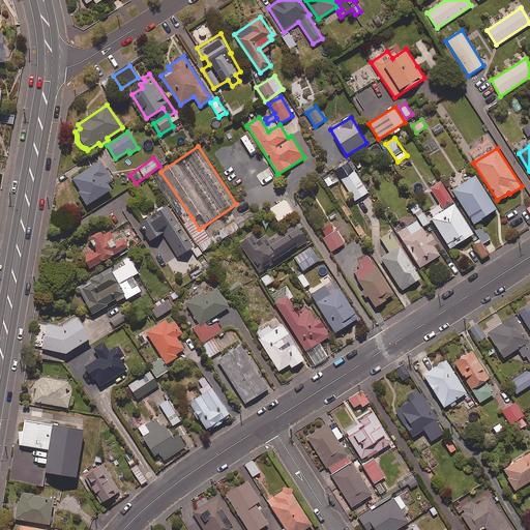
[(108,184),(116,179),(108,166),(106,168),(101,160),(70,180),(87,206),(111,190),(108,184)]
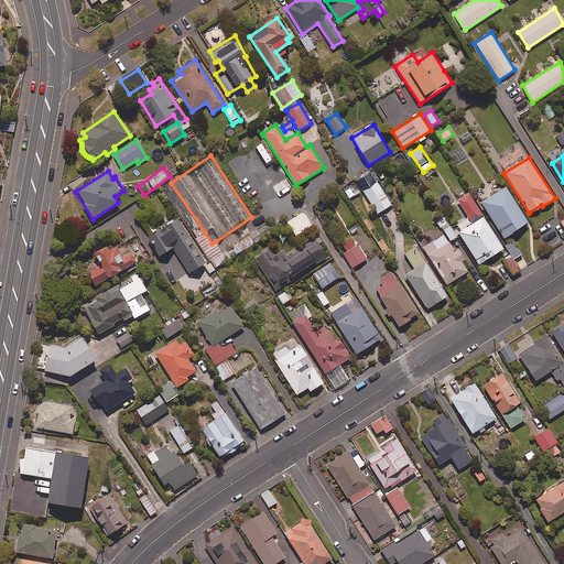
[(293,187),(286,179),(272,187),(279,196),(293,187)]
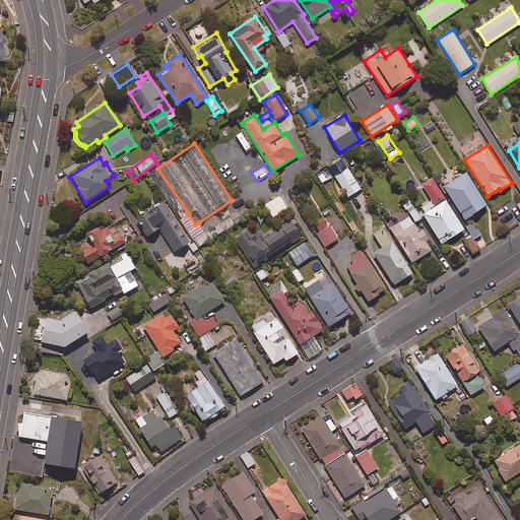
[(362,189),(347,168),(334,176),(348,197),(362,189)]
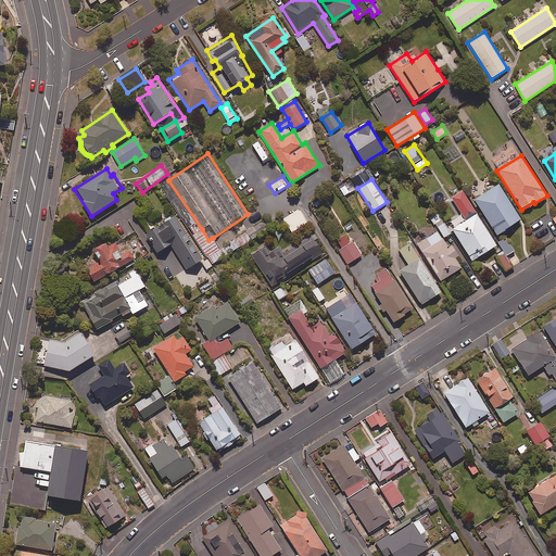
[(521,219),(498,185),(475,201),(497,236),(521,219)]
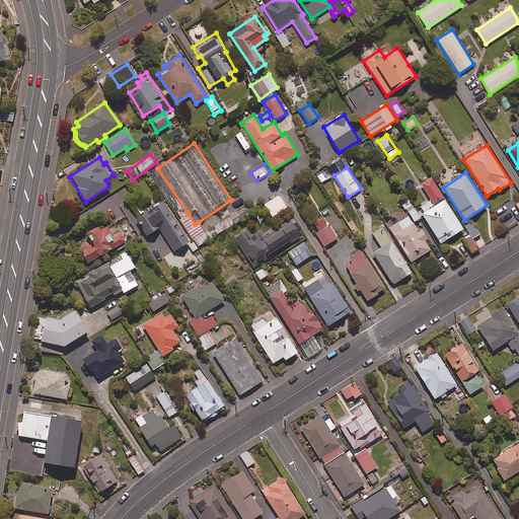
[(440,244),(463,230),(432,178),(421,186),(434,206),(422,214),(440,244)]
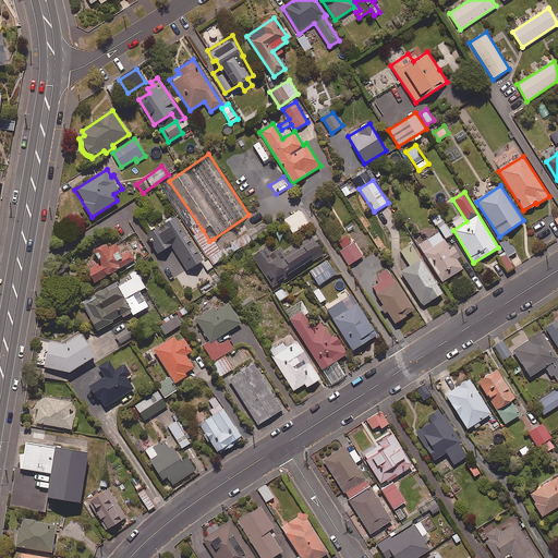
[(310,223),(300,210),(283,220),(293,234),(310,223)]
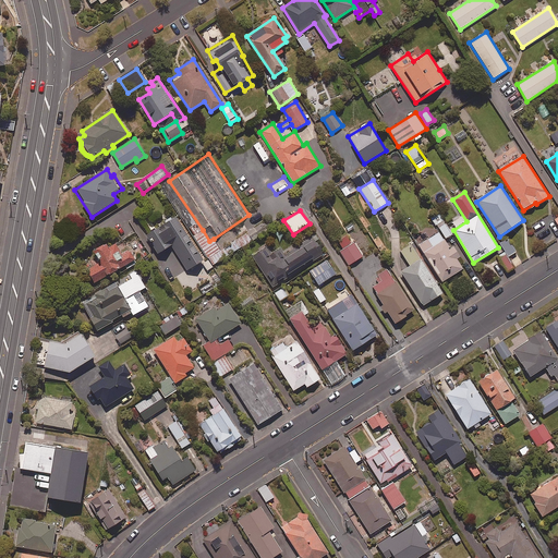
[(203,261),(177,218),(149,235),(160,253),(172,245),(187,270),(203,261)]
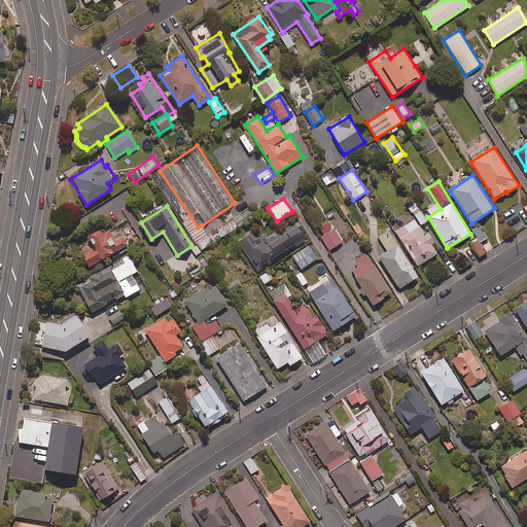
[(427,221),(421,211),(415,215),(421,225),(427,221)]
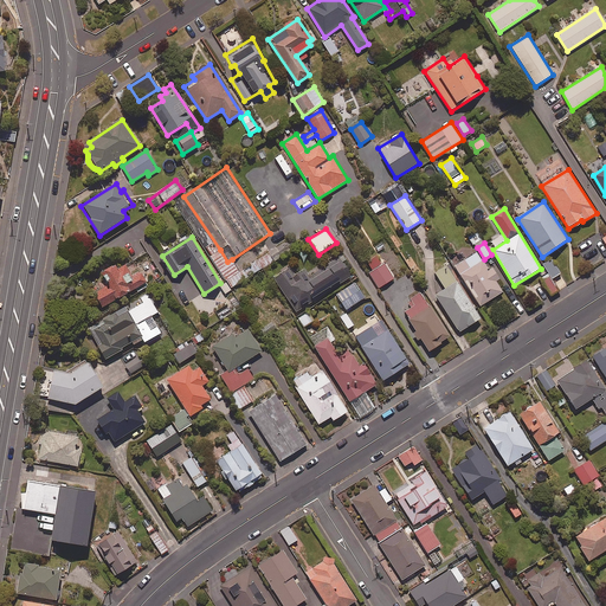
[(227,262),(220,250),(211,256),(232,288),(281,256),(275,247),(239,271),(232,259),(227,262)]
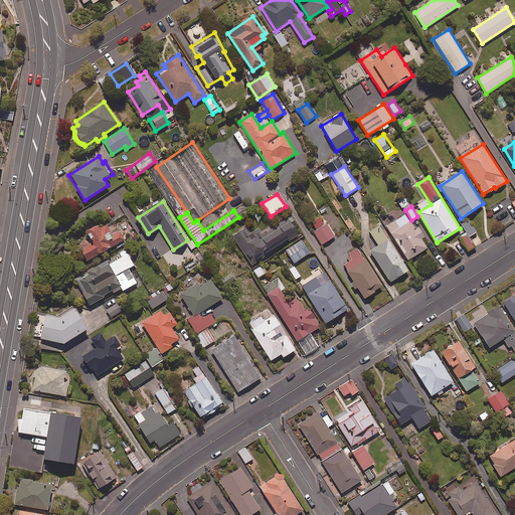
[(415,229),(405,214),(386,226),(408,261),(427,248),(421,239),(424,237),(418,228),(415,229)]
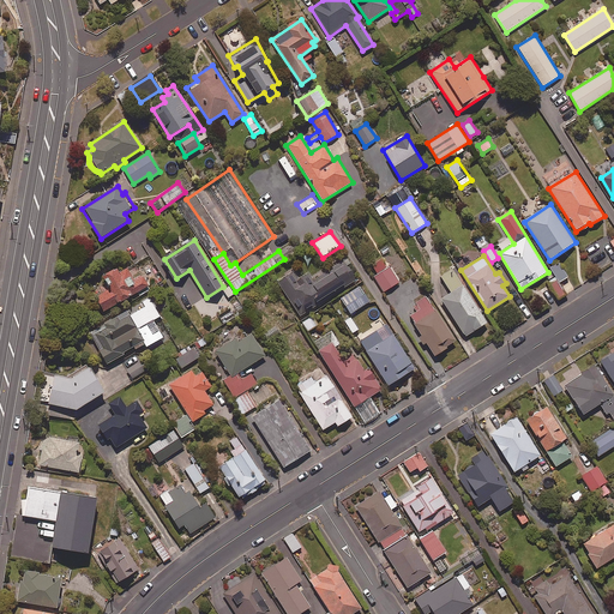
[(380,259),(371,265),(375,275),(373,276),(384,293),(399,282),(389,266),(386,268),(380,259)]
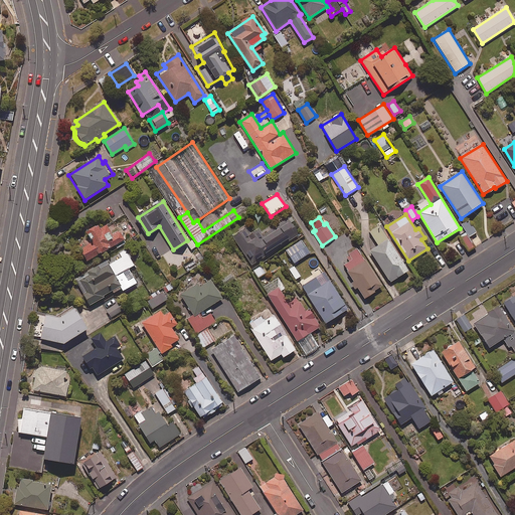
[(297,234),(288,220),(261,236),(258,231),(248,236),(244,229),(232,237),(250,266),(258,262),(256,260),(297,234)]
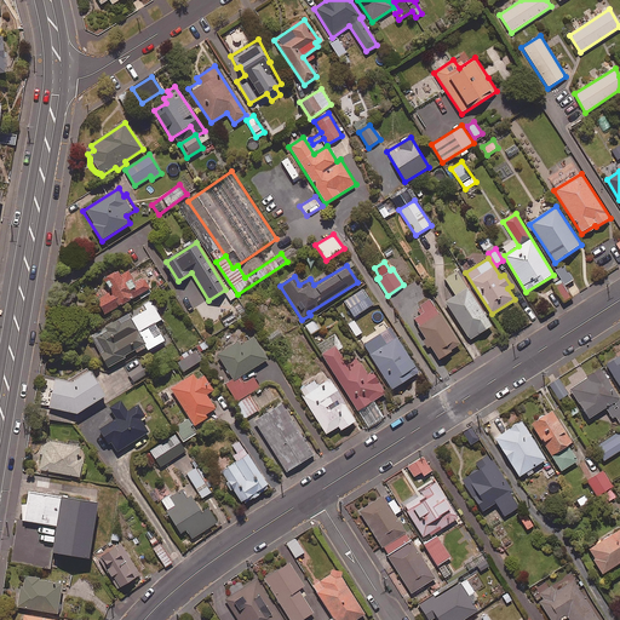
[(574,280),(566,267),(556,273),(564,286),(574,280)]
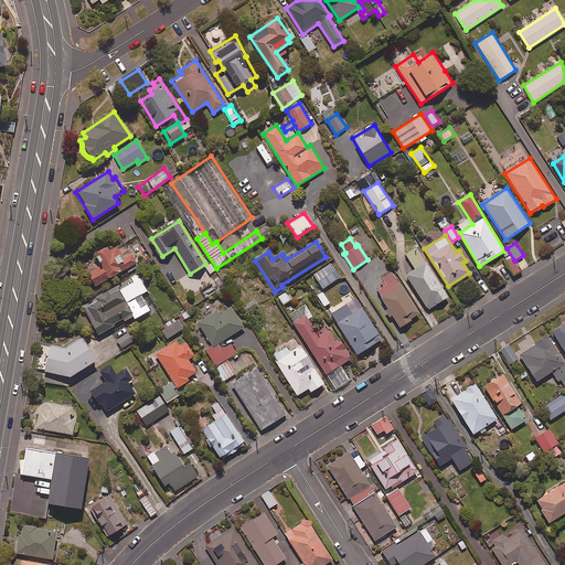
[(123,257),(115,244),(95,254),(100,266),(86,274),(94,287),(136,265),(129,254),(123,257)]
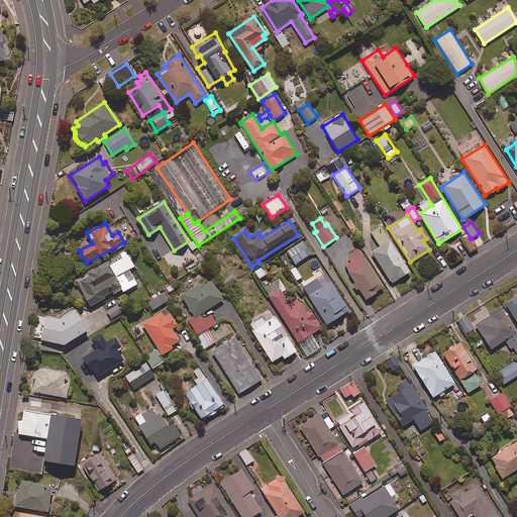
[(311,253),(302,240),(286,252),(295,266),(311,253)]
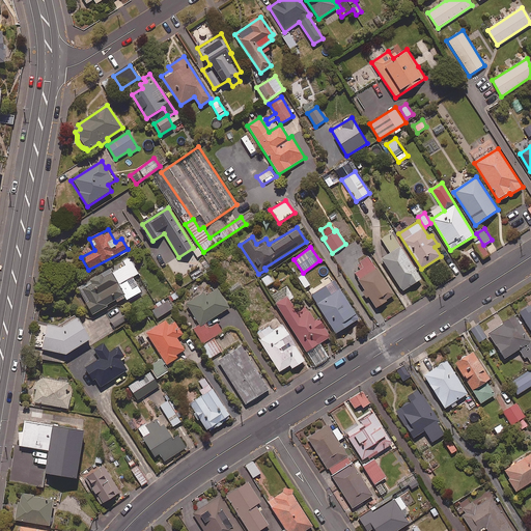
[(421,279),(400,247),(381,259),(401,291),(421,279)]
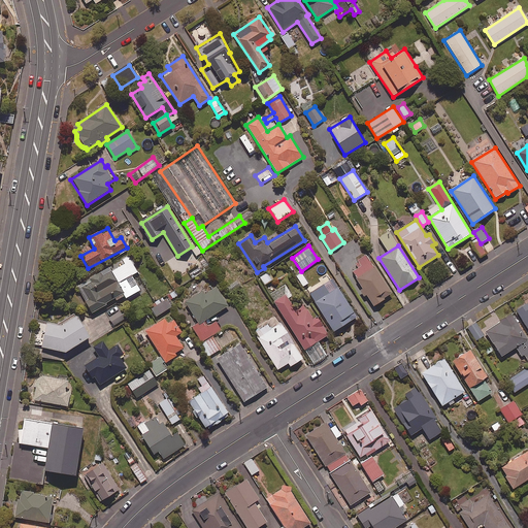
[(393,294),(366,255),(358,261),(361,266),(352,273),(373,306),(393,294)]
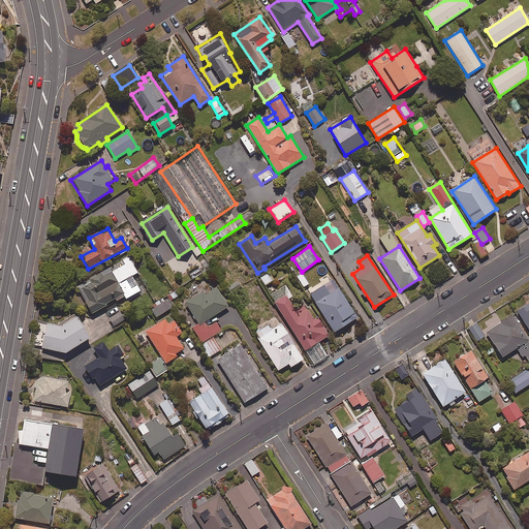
[(147,288),(129,257),(120,261),(122,265),(112,271),(110,268),(76,287),(92,315),(107,306),(106,304),(115,299),(116,302),(124,297),(126,300),(147,288)]
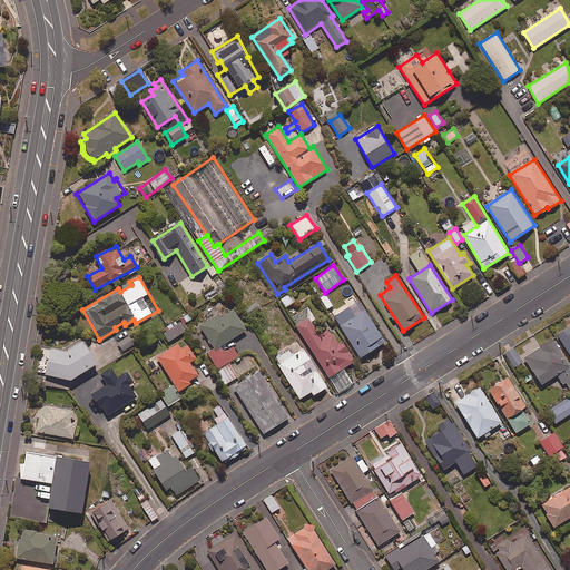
[(295,302),(290,294),(281,300),(286,308),(295,302)]
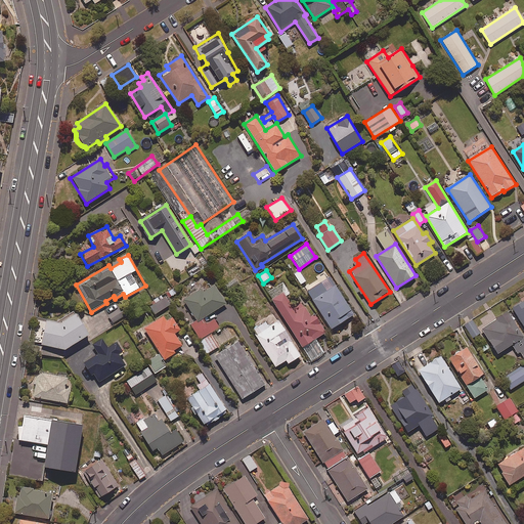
[(289,292),(282,284),(267,293),(302,348),(325,333),(314,314),(311,316),(305,306),(297,311),(286,293),(289,292)]
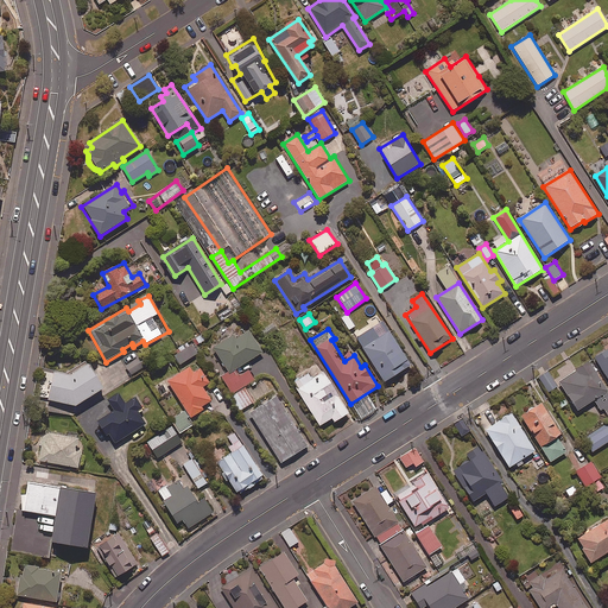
[(411,366),(388,330),(362,348),(385,382),(411,366)]
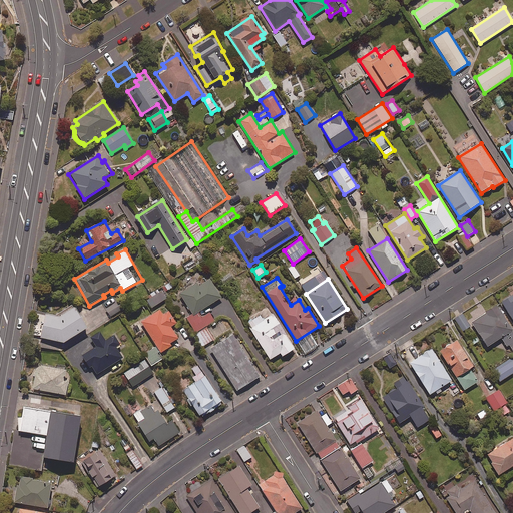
[(221,298),(210,280),(200,287),(197,283),(179,294),(193,316),(221,298)]
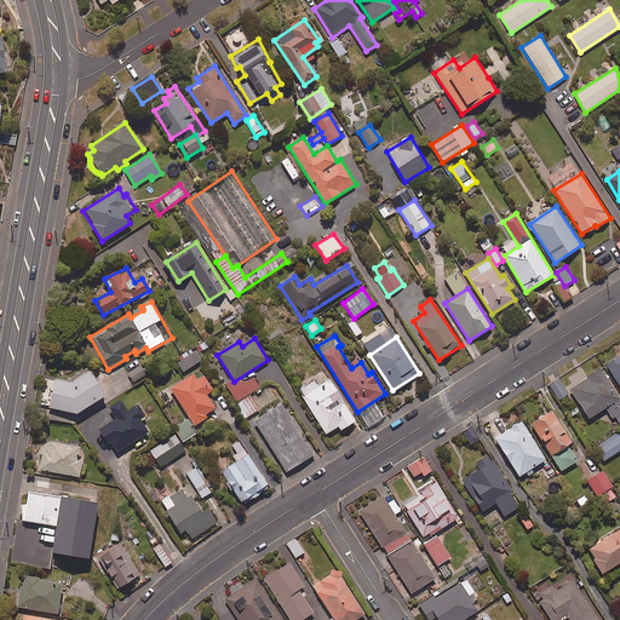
[(204,360),(197,350),(178,363),(183,372),(204,360)]
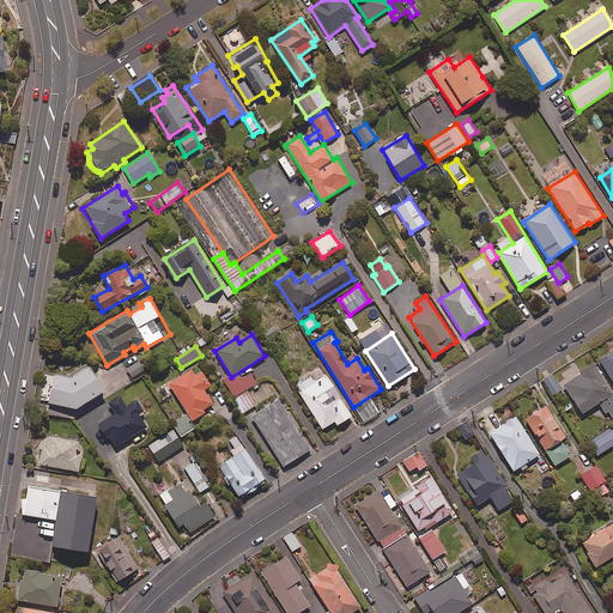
[(612,352),(600,360),(612,382),(612,352)]
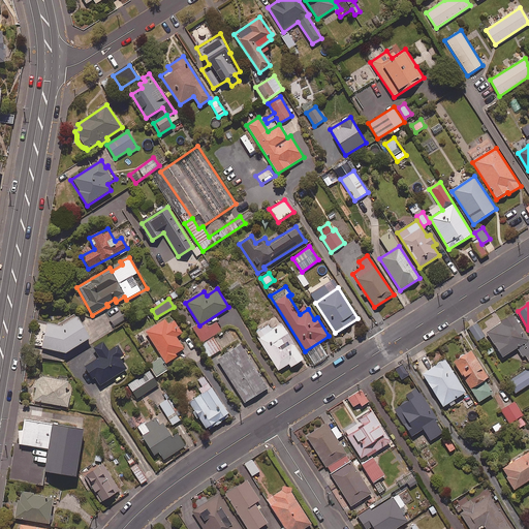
[(128,317),(121,306),(107,315),(115,327),(128,317)]
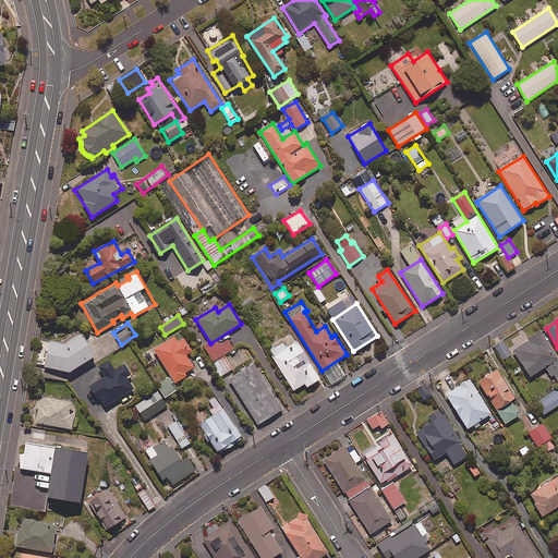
[(36,336),(31,363),(44,366),(44,368),(70,375),(95,359),(77,332),(61,343),(36,336)]
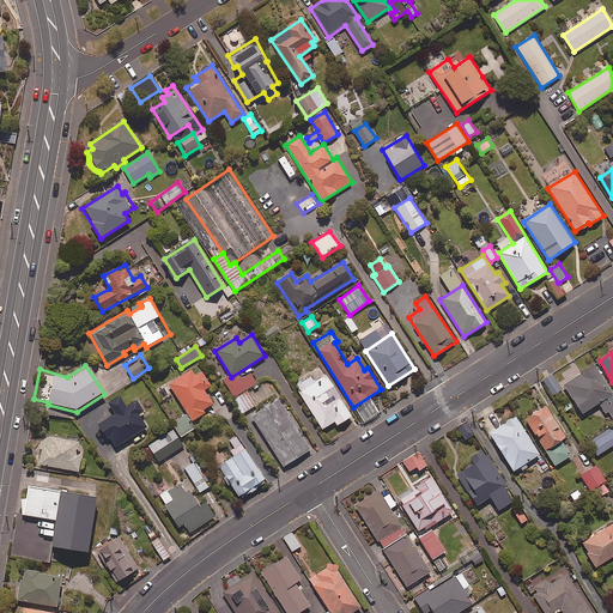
[(583,414),(599,404),(606,414),(610,413),(612,418),(612,394),(594,365),(564,386),(583,414)]
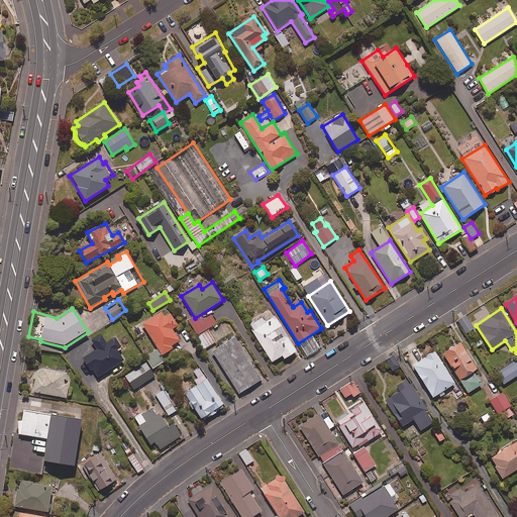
[(164,317),(161,312),(141,324),(163,355),(174,348),(172,345),(180,341),(172,329),(178,325),(170,314),(164,317)]
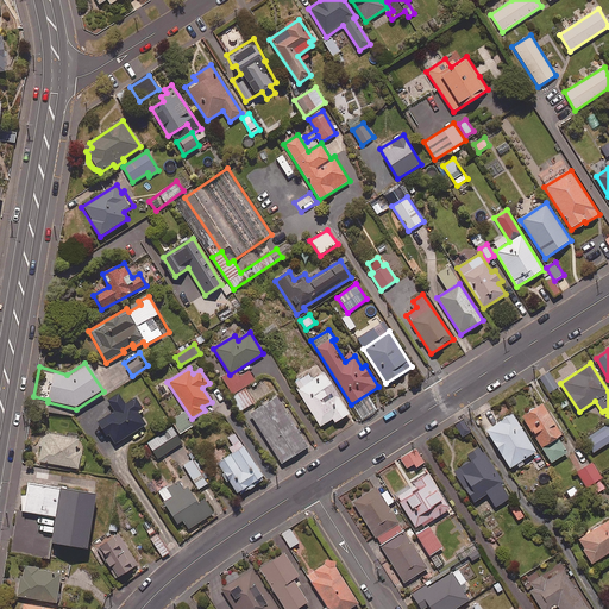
[(227,372),(220,377),(232,396),(256,382),(250,371),(242,376),(238,370),(228,376),(227,372)]
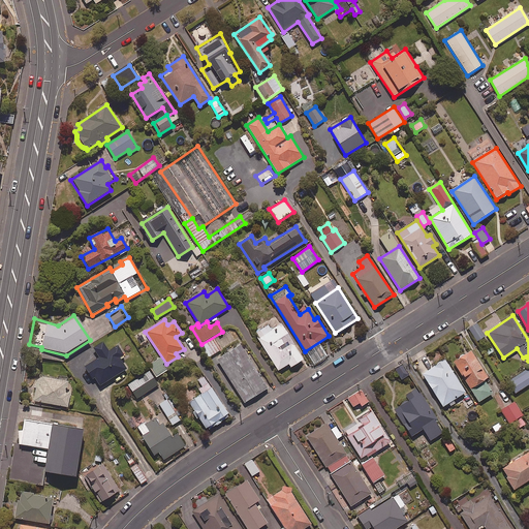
[(485,337),(477,323),(469,329),(476,342),(485,337)]
